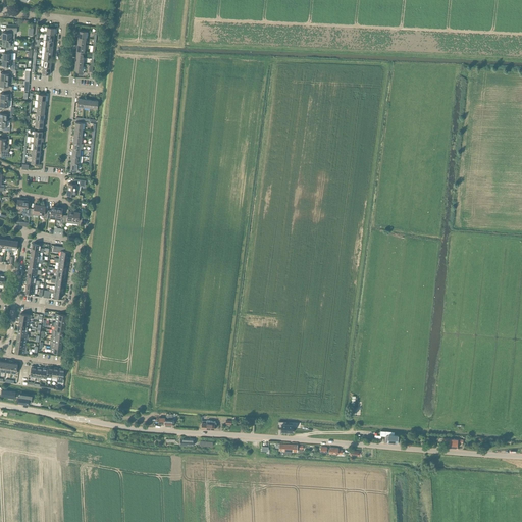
[(3,32),(2,39),(8,39),(11,39),(14,39),(15,33),(17,33),(17,30),(17,28),(17,24),(13,24),(12,30),(7,29),(6,33),(6,32),(3,32)]
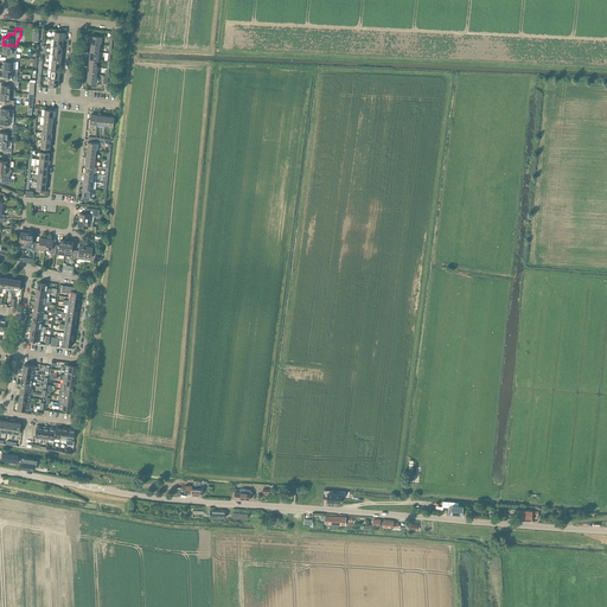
[(2,45),(2,52),(7,52),(7,57),(17,57),(17,53),(17,45),(13,45),(10,45),(2,45)]
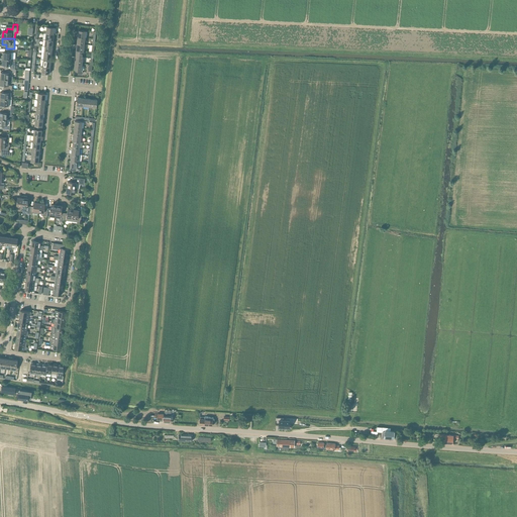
[(2,52),(2,59),(11,59),(12,53),(14,53),(14,48),(6,48),(5,52),(4,52),(2,52)]
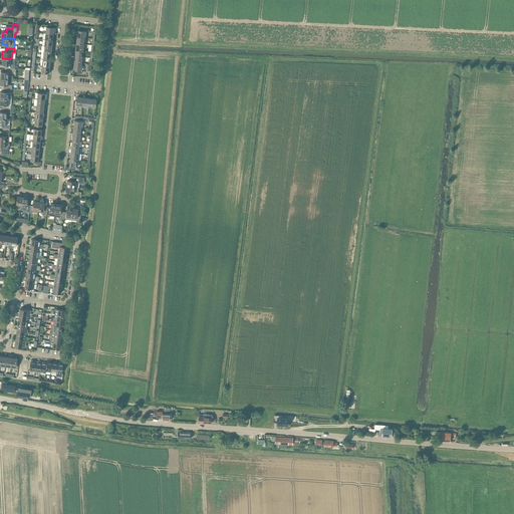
[(2,58),(2,64),(5,64),(5,68),(10,68),(11,68),(13,68),(15,68),(15,66),(15,65),(15,58),(11,58),(2,58)]
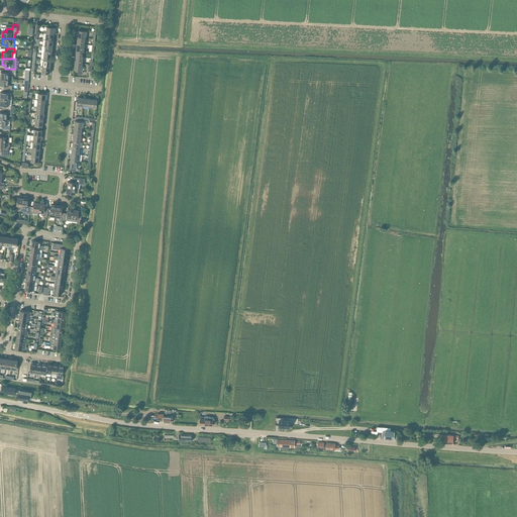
[(75,63),(74,70),(78,70),(78,73),(79,74),(82,74),(82,73),(83,70),(82,70),(82,64),(75,63)]
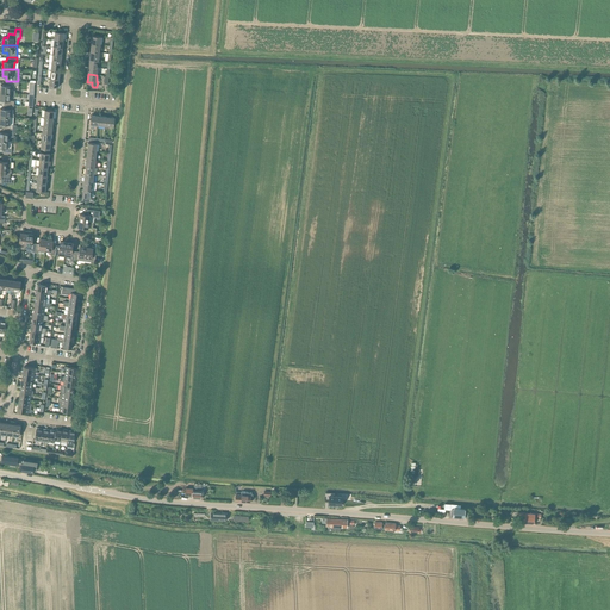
[(0,85),(0,93),(11,93),(16,93),(16,91),(11,91),(12,86),(14,86),(14,85),(16,85),(17,85),(18,85),(18,82),(17,82),(18,81),(16,81),(13,81),(12,81),(6,81),(5,85),(4,85),(0,85)]
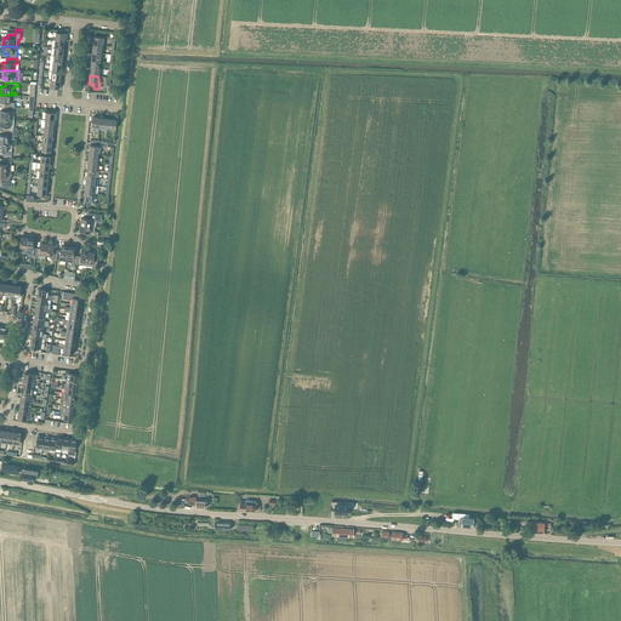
[(0,95),(0,96),(0,102),(5,102),(5,107),(15,107),(15,102),(11,102),(11,100),(11,98),(16,98),(16,95),(11,95),(0,95)]
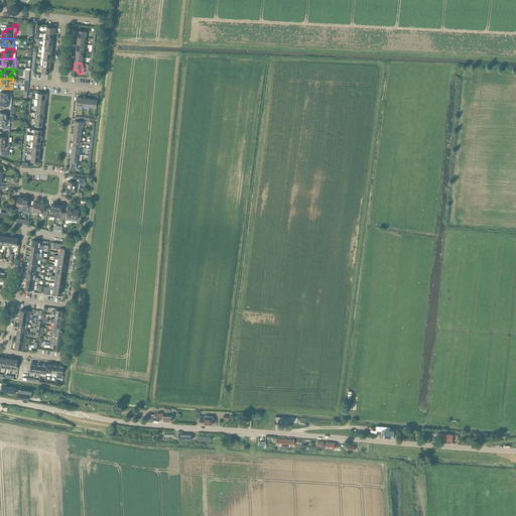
[(0,92),(0,99),(7,99),(9,99),(11,99),(12,99),(12,97),(11,97),(9,97),(10,93),(11,93),(12,89),(4,89),(3,92),(0,92)]
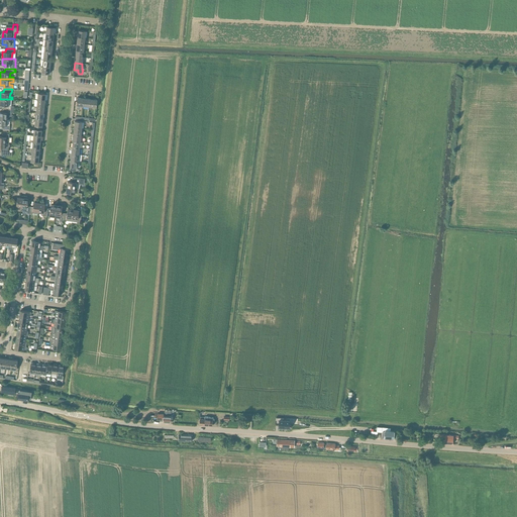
[(90,107),(91,99),(78,98),(77,105),(90,107)]
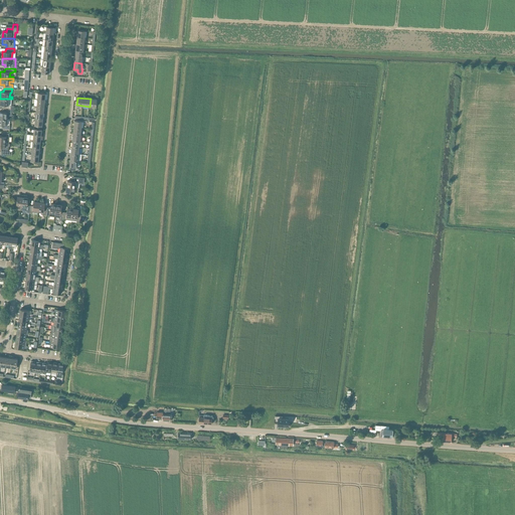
[(0,99),(0,105),(3,105),(2,109),(10,109),(10,105),(9,105),(9,99),(7,99),(0,99)]
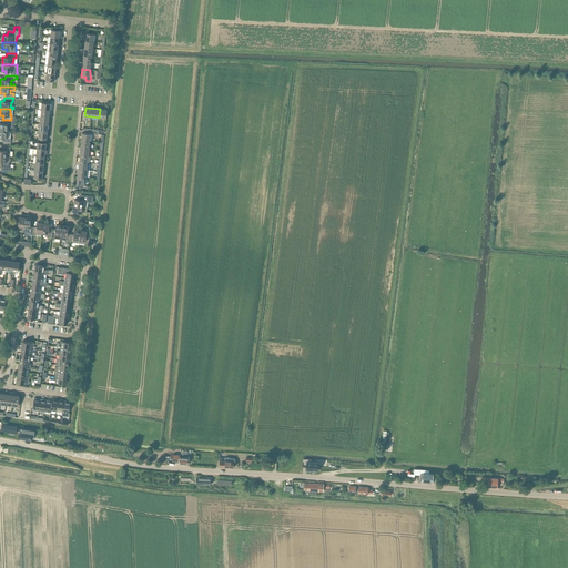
[(0,122),(0,130),(8,131),(8,129),(10,129),(10,124),(11,124),(11,120),(2,120),(2,123),(0,122)]
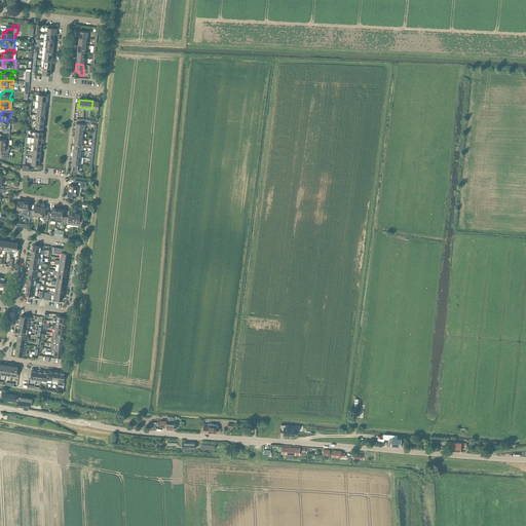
[(0,120),(0,127),(2,127),(2,132),(9,132),(9,127),(7,127),(7,121),(0,120)]
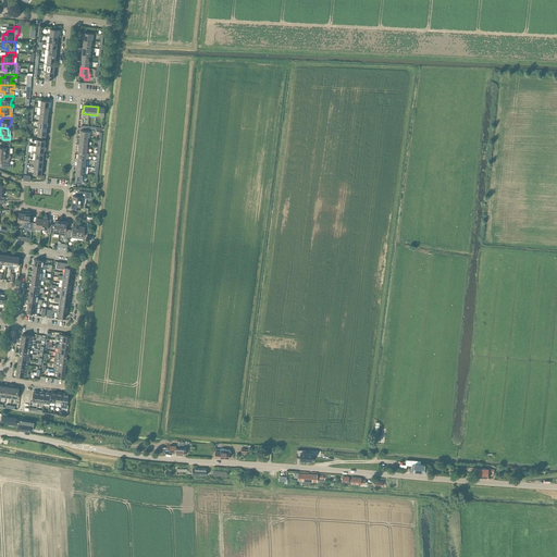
[(0,152),(10,153),(10,148),(10,147),(10,145),(2,144),(1,147),(0,147),(0,152)]
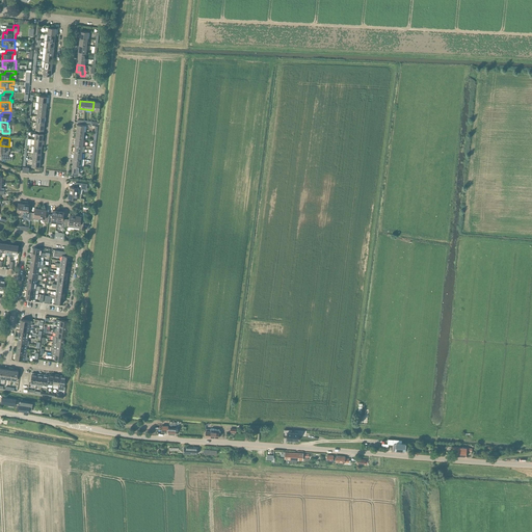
[(9,148),(9,147),(0,145),(0,152),(1,153),(1,156),(8,157),(9,151),(9,149),(9,148)]
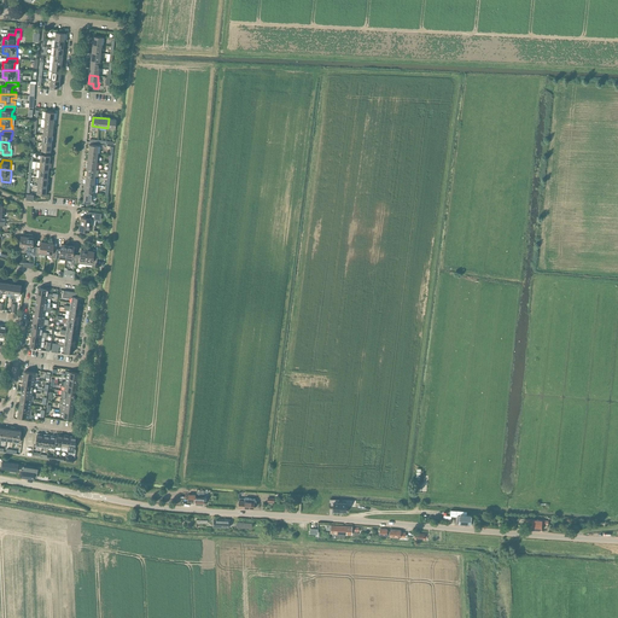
[(83,199),(83,202),(85,202),(89,203),(89,200),(93,200),(93,197),(95,197),(95,192),(93,192),(91,192),(85,191),(85,192),(83,199)]
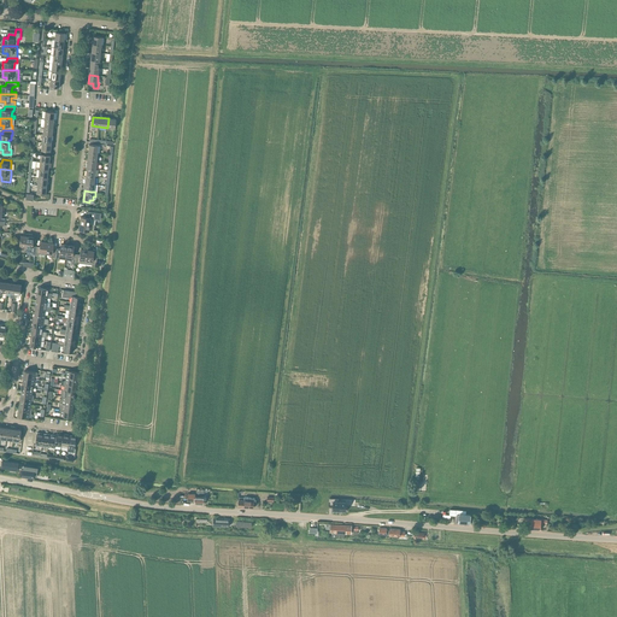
[(81,216),(80,223),(86,224),(90,224),(94,225),(95,221),(100,221),(100,213),(92,212),(86,211),(86,217),(84,217),(81,216)]
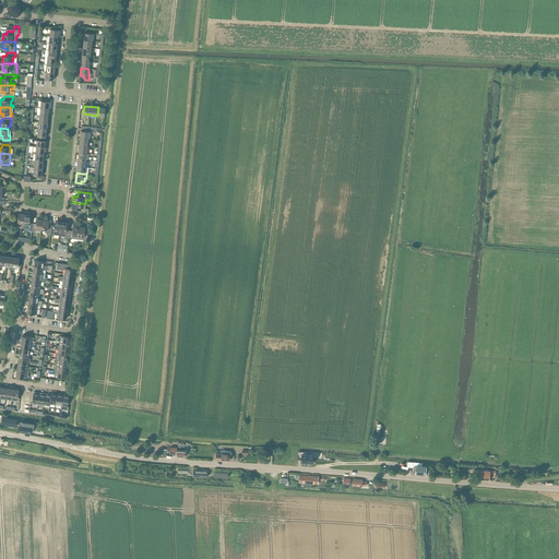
[(72,202),(71,209),(76,209),(76,212),(84,213),(87,214),(88,209),(85,209),(85,204),(82,203),(78,203),(72,202)]
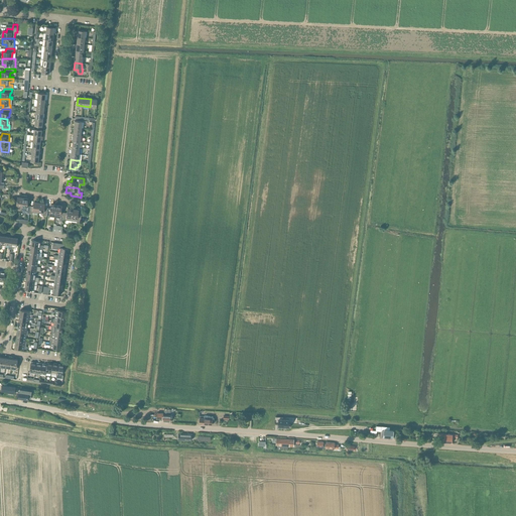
[(11,204),(10,208),(12,209),(16,209),(16,208),(16,206),(17,206),(21,207),(23,198),(17,197),(16,203),(13,203),(13,205),(11,204)]
